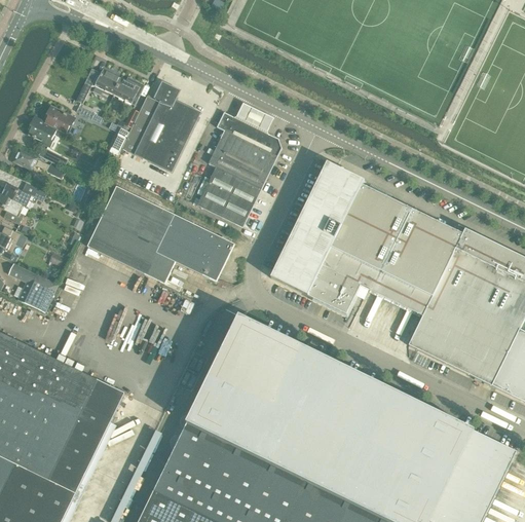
[(113,92),(120,76),(103,67),(101,70),(91,66),(75,98),(81,101),(90,83),(95,83),(113,92)]
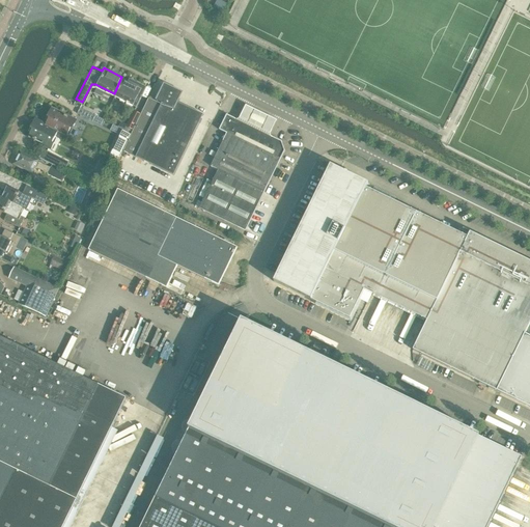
[(127,79),(121,77),(114,93),(133,103),(135,104),(145,83),(129,75),(127,79)]
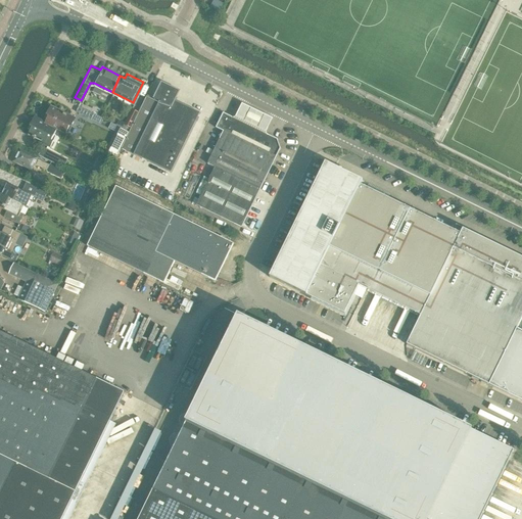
[(198,109),(174,97),(178,88),(161,80),(153,96),(158,98),(157,100),(145,94),(137,109),(130,125),(121,145),(170,169),(198,109)]
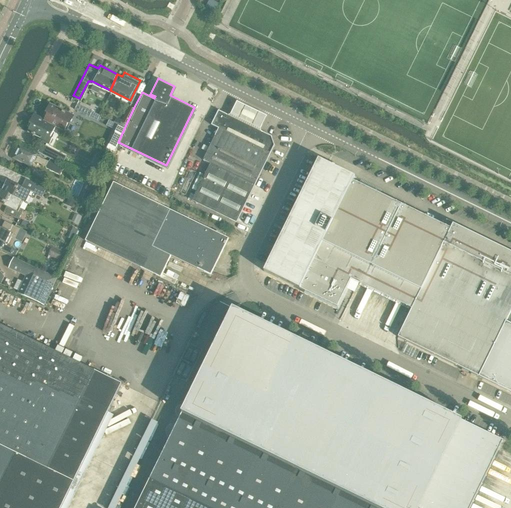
[(266,113),(235,98),(229,111),(259,125),(266,113)]
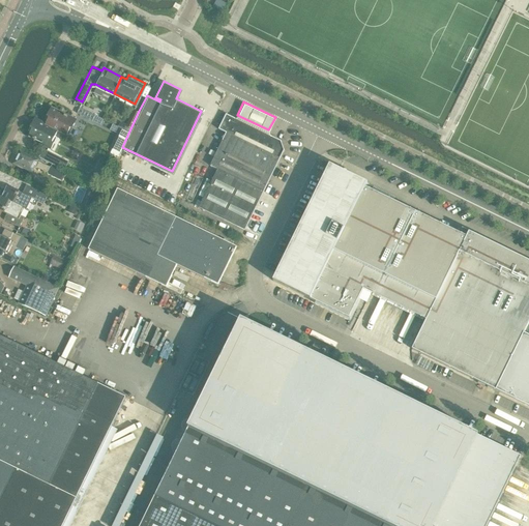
[(79,105),(76,110),(91,118),(94,112),(79,105)]
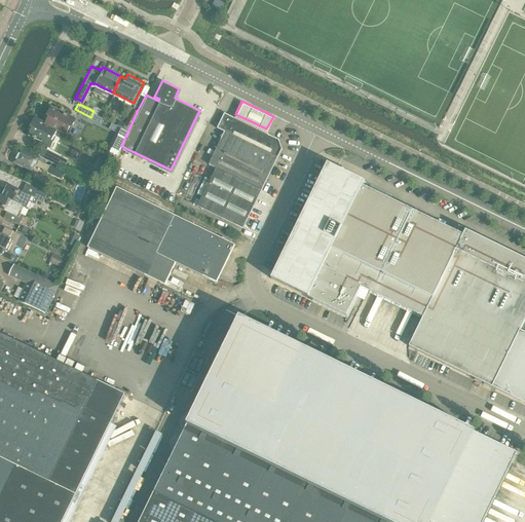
[(65,132),(73,116),(51,105),(44,120),(44,121),(57,127),(65,132)]
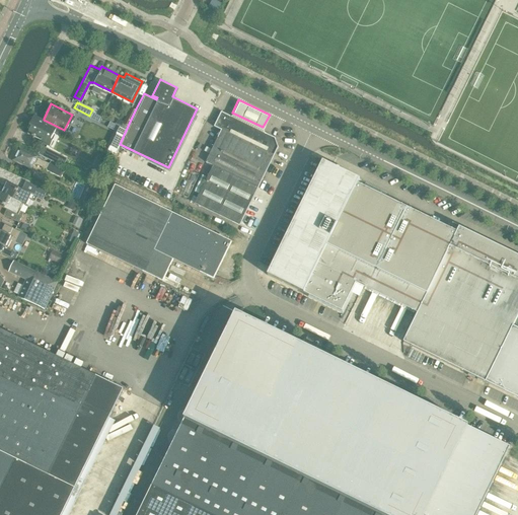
[(129,124),(136,108),(130,105),(123,121),(129,124)]
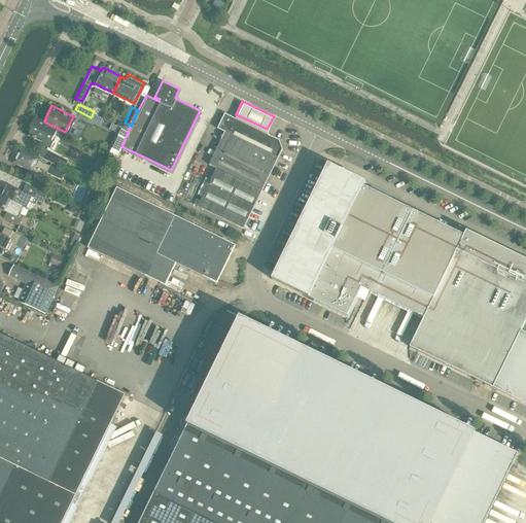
[(215,165),(197,203),(243,225),(278,154),(282,146),(278,136),(223,110),(216,126),(223,129),(208,162),(215,165)]
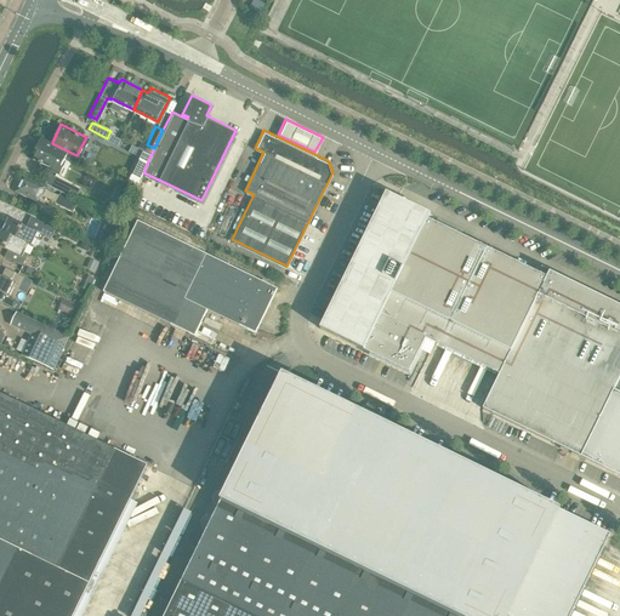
[(57,169),(67,150),(52,143),(52,142),(41,137),(33,155),(57,169)]
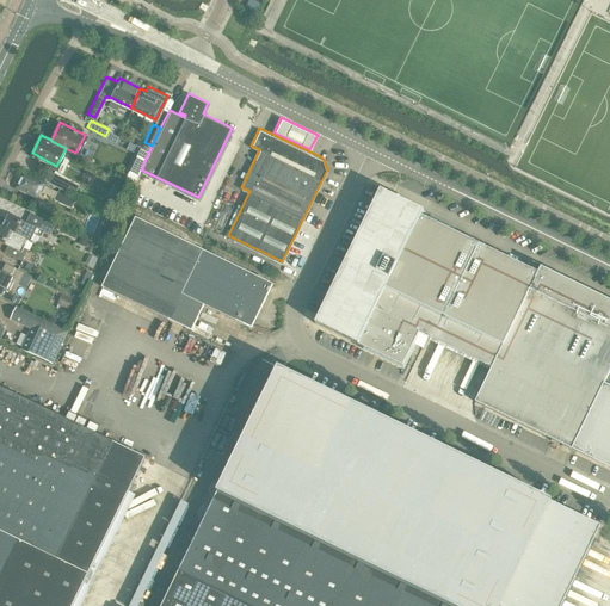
[(136,144),(122,174),(134,180),(137,172),(148,150),(141,147),(136,144)]
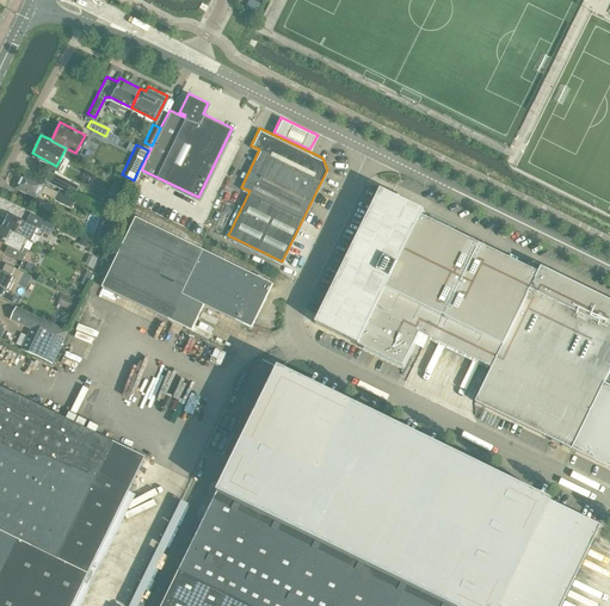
[(66,189),(67,189),(71,179),(48,168),(44,178),(59,185),(66,189)]
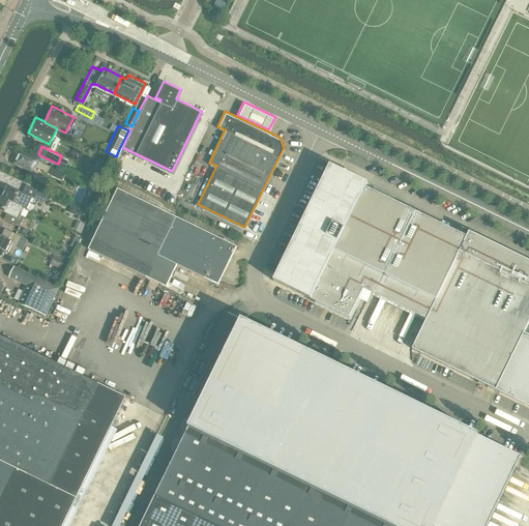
[(45,168),(48,163),(19,149),(15,159),(31,168),(33,163),(45,168)]
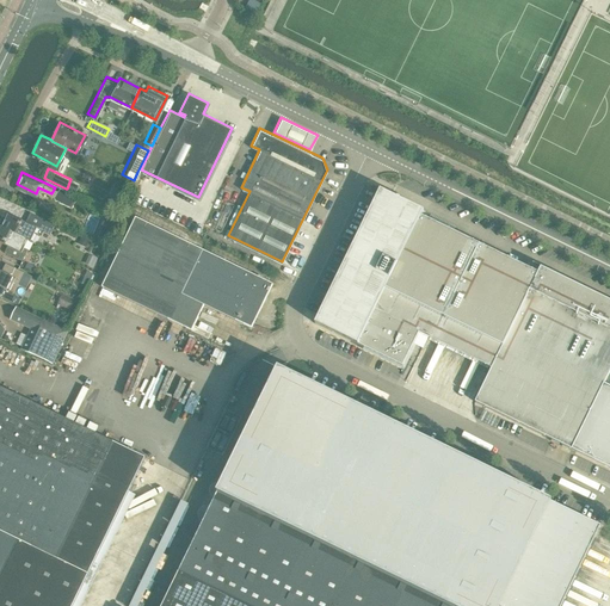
[(66,189),(59,185),(54,196),(72,204),(76,193),(67,189),(66,189)]
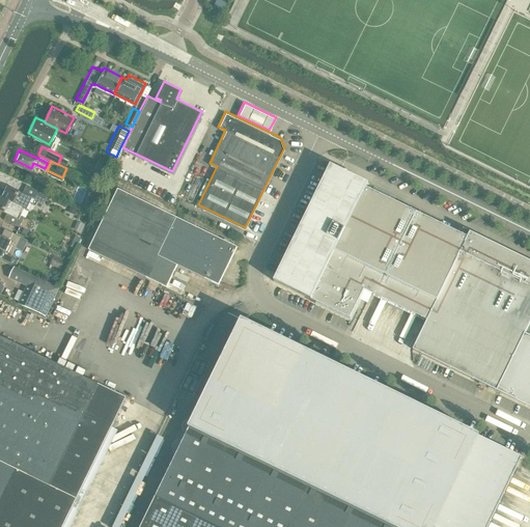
[(496,388),(496,387),(523,331),(529,316),(529,259),(469,230),(467,234),(365,185),(367,181),(366,179),(337,165),(330,162),(313,194),(308,204),(303,216),(296,229),(284,254),(276,271),(272,278),(309,297),(349,315),(363,286),(425,317),(411,347),(495,387),(496,388)]
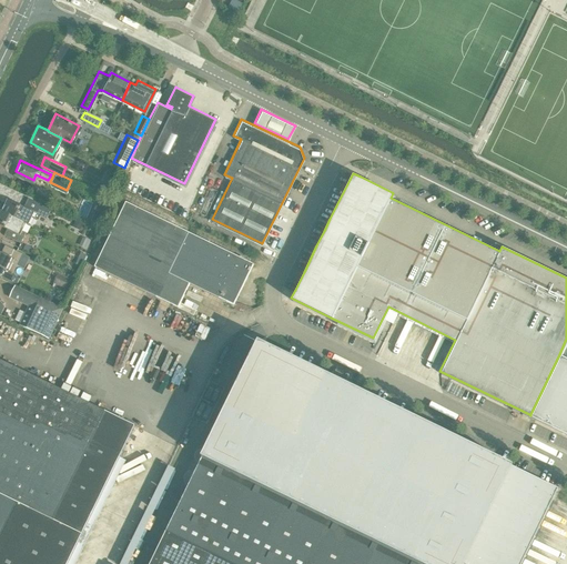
[(104,180),(98,187),(103,193),(110,187),(104,180)]
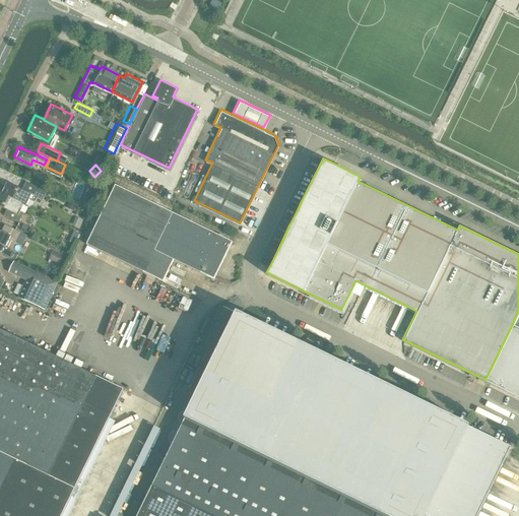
[(46,188),(24,178),(20,186),(8,180),(3,190),(2,191),(23,201),(22,201),(27,203),(30,196),(35,197),(36,194),(42,197),(46,188)]
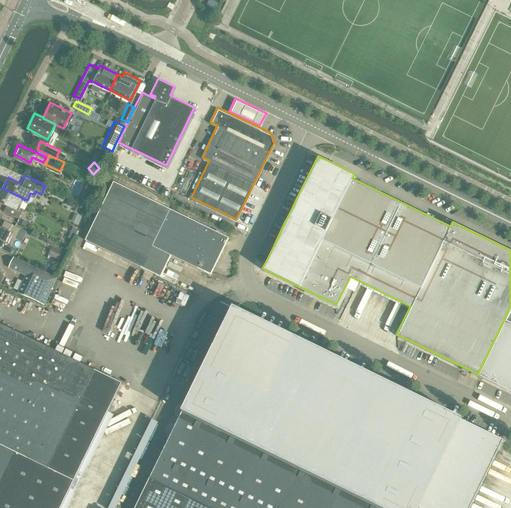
[(209,272),(227,235),(113,179),(84,238),(159,274),(170,253),(209,272)]
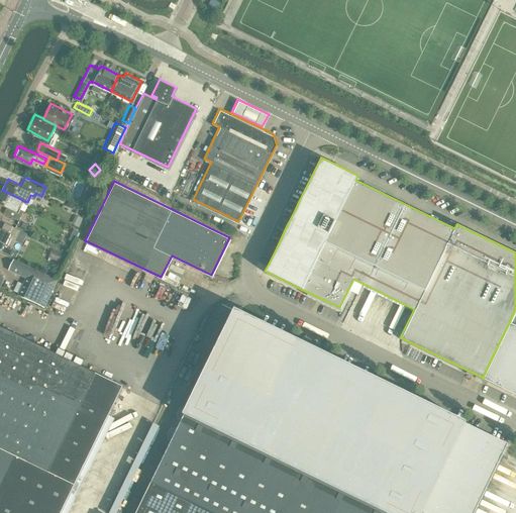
[(18,218),(23,208),(19,207),(22,200),(23,200),(2,190),(3,189),(0,187),(0,202),(5,205),(3,210),(18,218)]
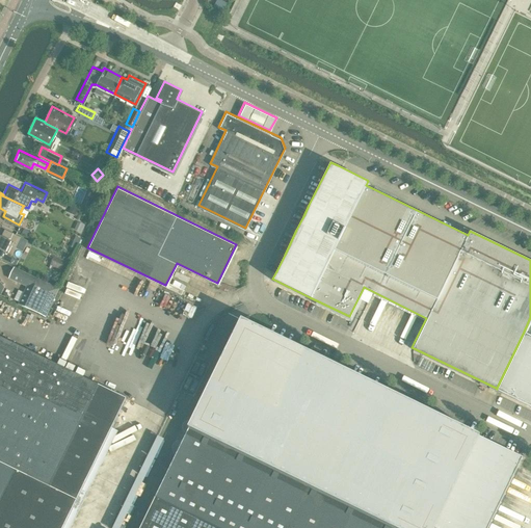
[(88,193),(83,205),(94,209),(99,199),(88,193)]
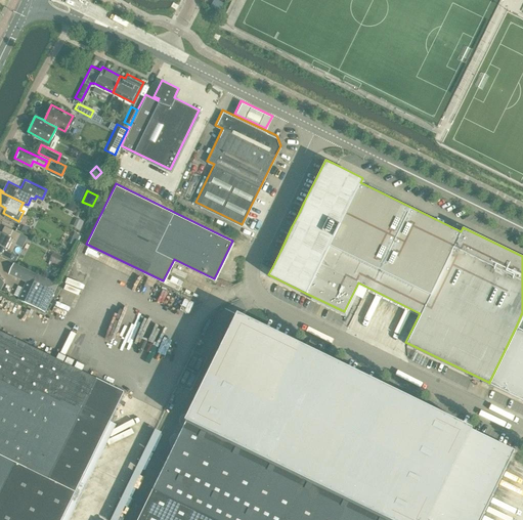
[(70,198),(66,206),(72,209),(76,202),(70,198)]
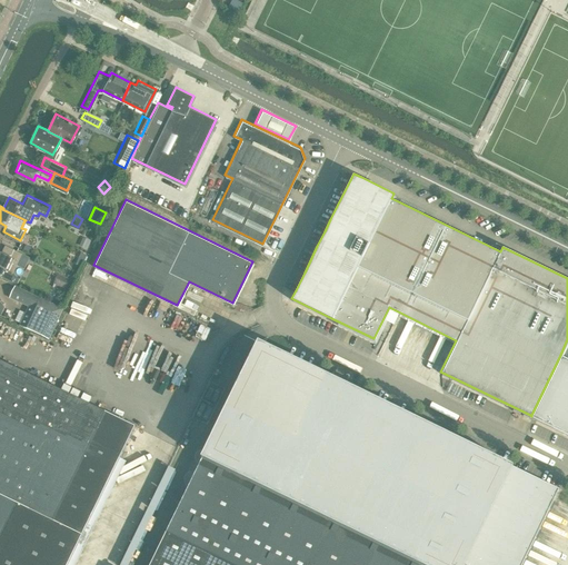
[(0,274),(8,277),(10,271),(11,269),(5,266),(8,259),(15,261),(20,250),(3,243),(0,249),(0,274)]
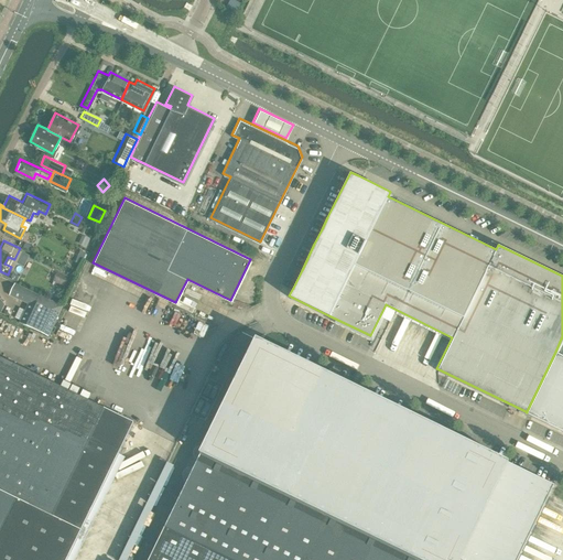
[(67,275),(67,273),(56,268),(52,278),(64,283),(64,281),(67,275)]
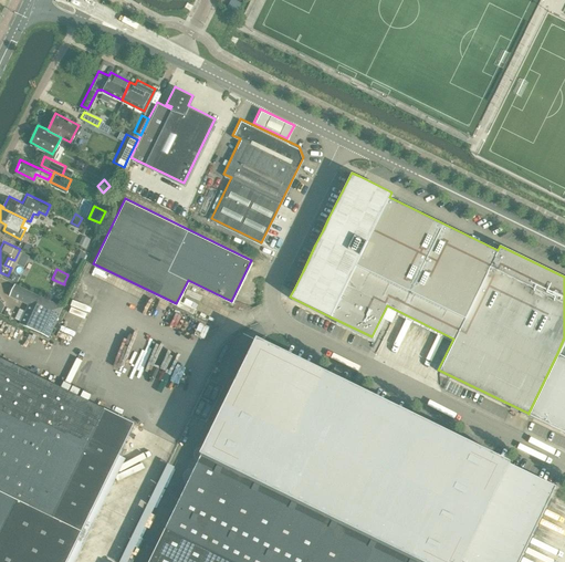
[(67,276),(64,282),(70,284),(73,278),(67,276)]
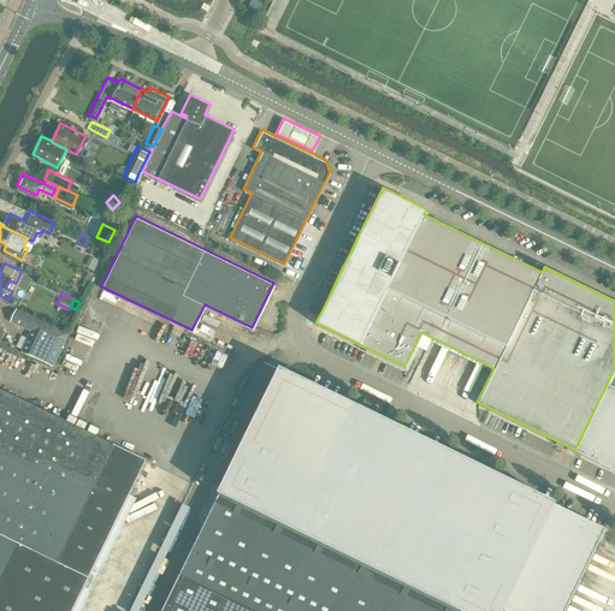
[(16,306),(10,318),(30,327),(27,334),(21,332),(15,343),(21,345),(21,348),(35,355),(52,362),(66,331),(51,322),(16,306)]
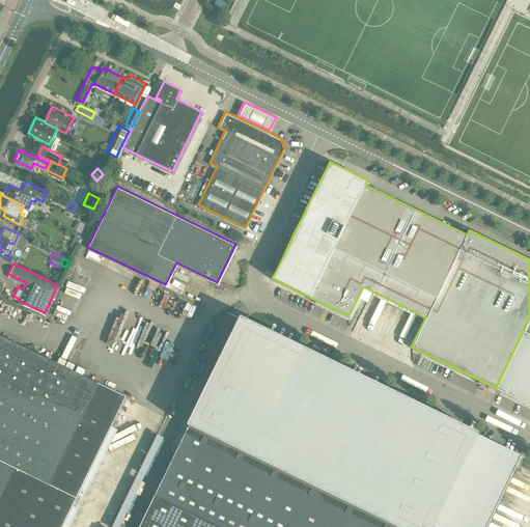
[(484,526),(521,453),(241,317),(195,410),(188,425),(396,526),(484,526)]
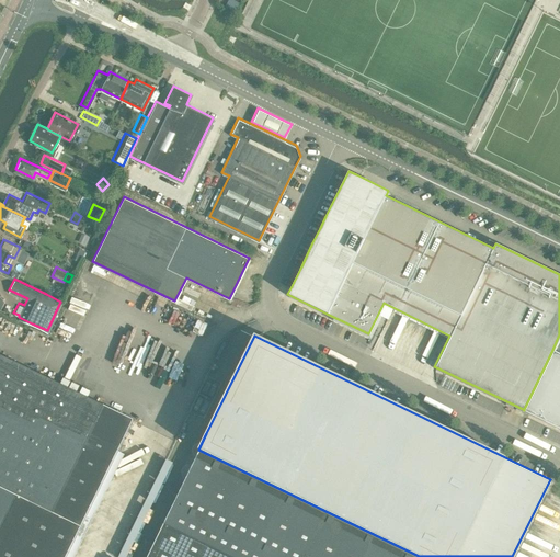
[(524,409),(559,427),(559,353),(552,350),(524,409)]
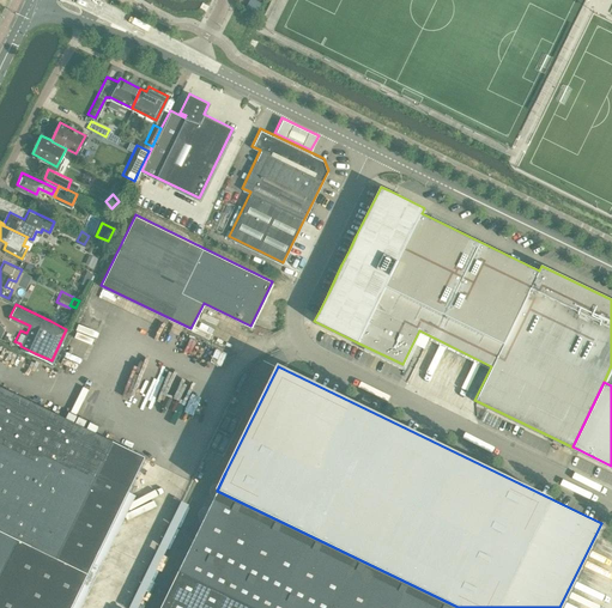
[(0,607),(70,607),(144,456),(113,441),(0,384),(0,607)]
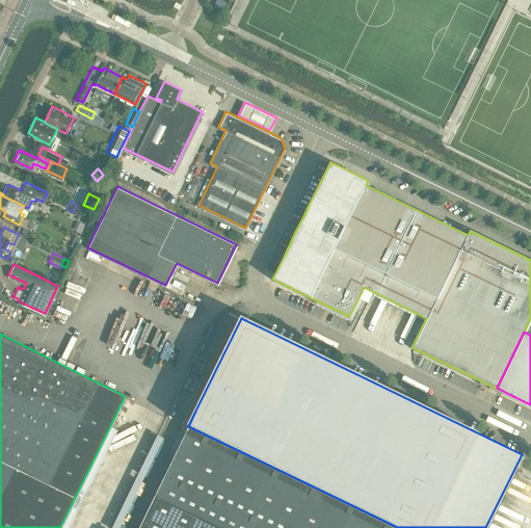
[(397,527),(188,426),(137,527),(397,527)]
